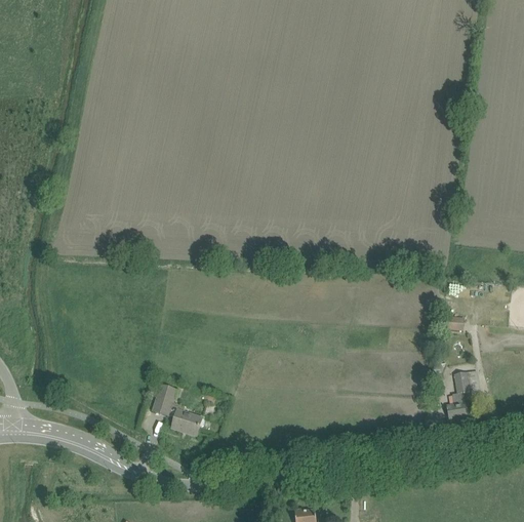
[(464,317),(444,315),(443,327),(461,329),(464,317)]
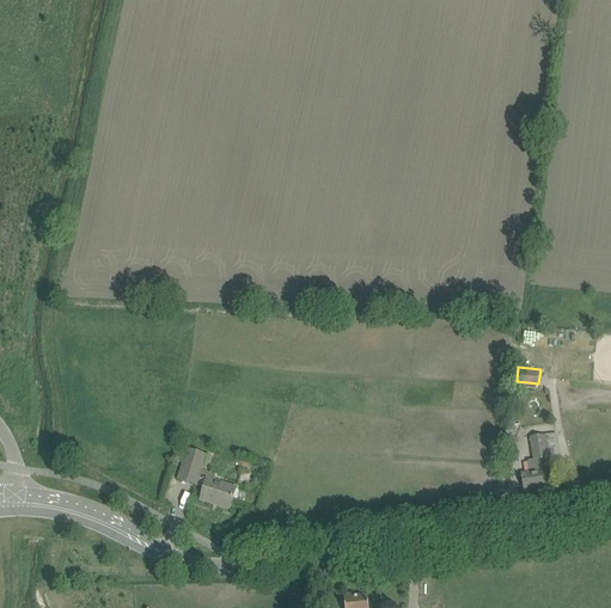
[(551,454),(558,453),(555,431),(529,435),(535,468),(520,471),(524,489),(544,485),(539,456),(545,455),(545,456),(548,456),(547,455),(549,455),(551,455),(551,454)]
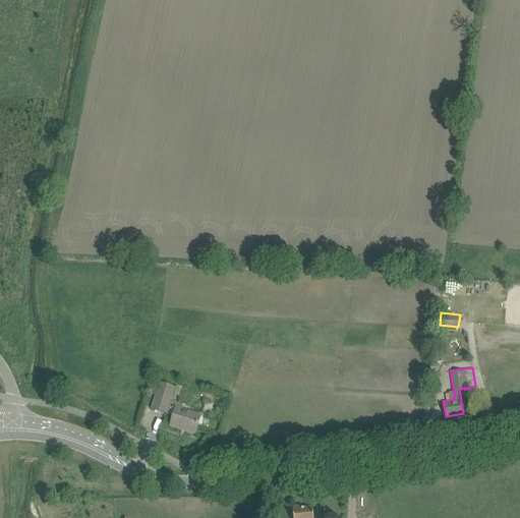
[(167,412),(174,385),(156,380),(149,407),(167,412)]
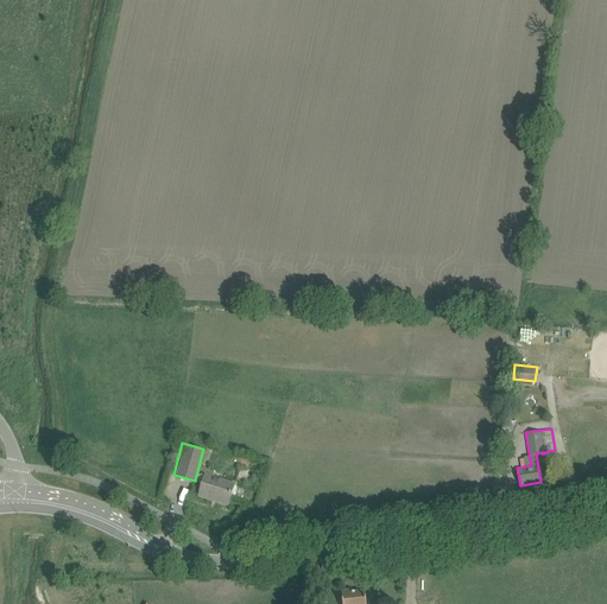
[(206,474),(201,497),(228,503),(233,478),(206,474)]
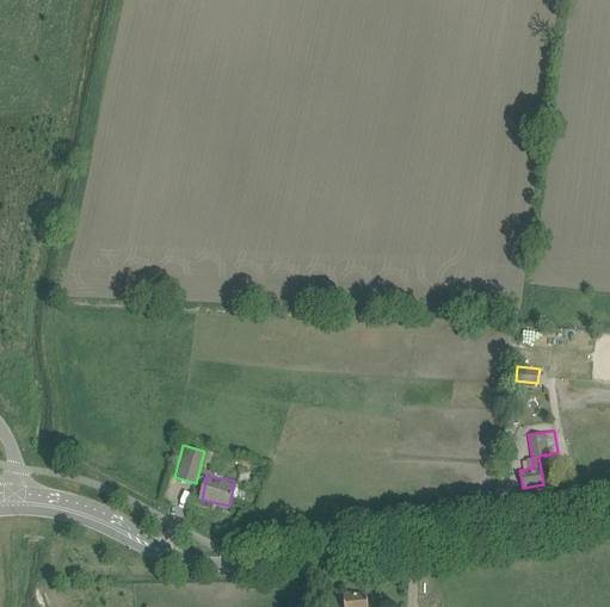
[(368,606),(367,592),(352,593),(352,590),(343,592),(344,606),(368,606)]
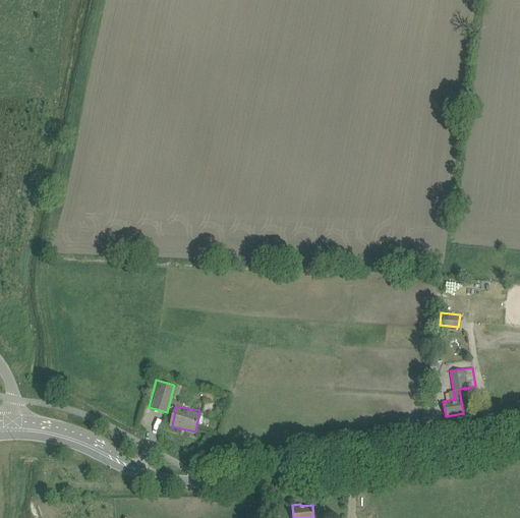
All buildings are outlined.
